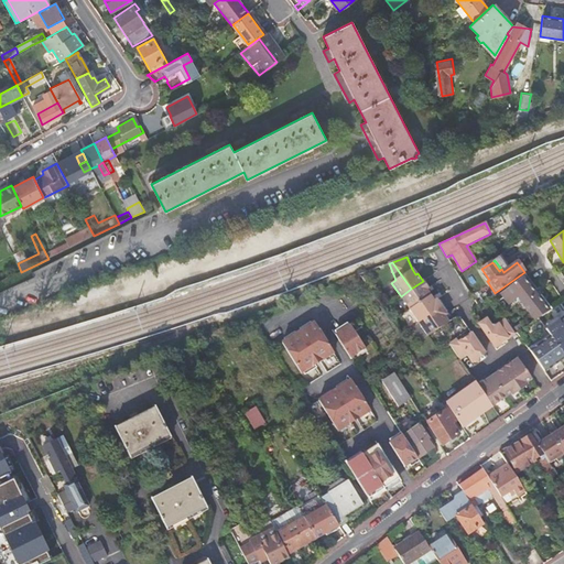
[(524,273),(500,293),(508,303),(517,296),(534,321),(551,310),(543,299),(533,284),(524,273)]
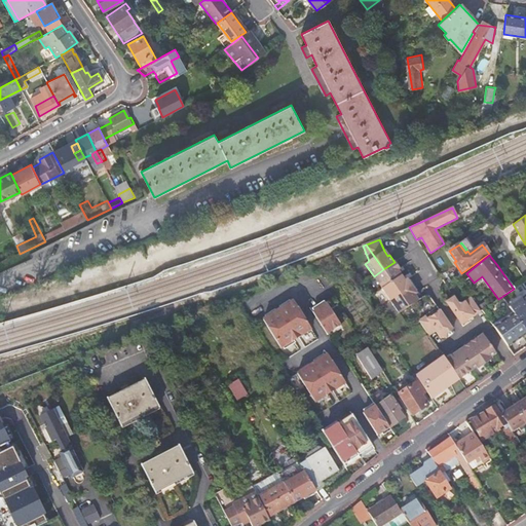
[(395,262),(383,269),(392,282),(401,275),(398,270),(400,269),(395,262)]
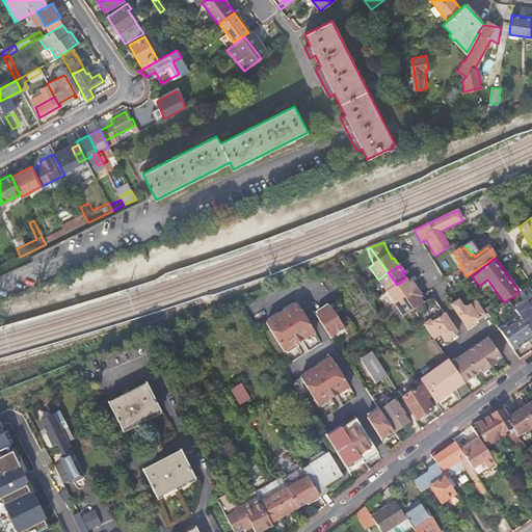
[(397,285),(388,272),(378,280),(387,292),(397,285)]
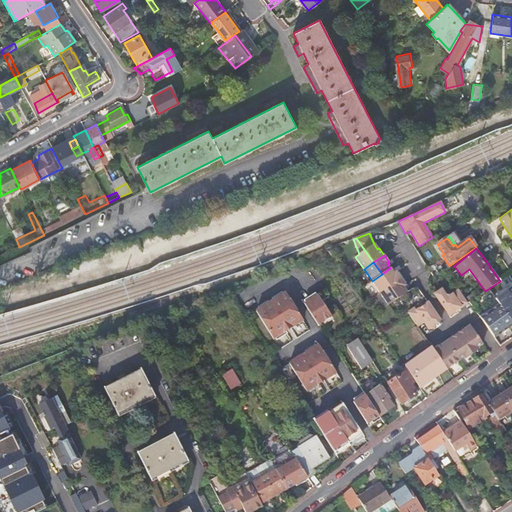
[(390,268),(382,274),(390,286),(401,279),(397,273),(396,272),(394,273),(390,268)]
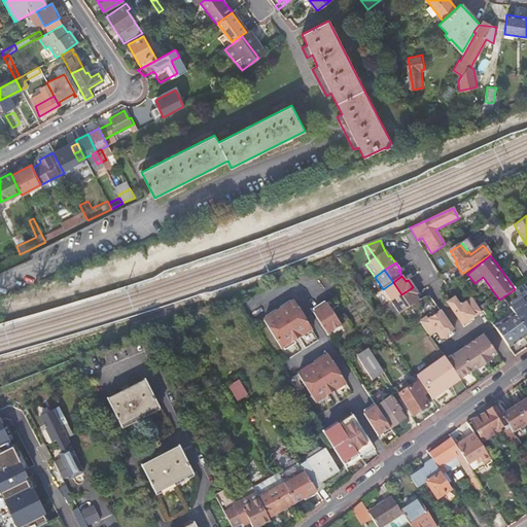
[(401,294),(393,282),(383,289),(391,302),(401,294)]
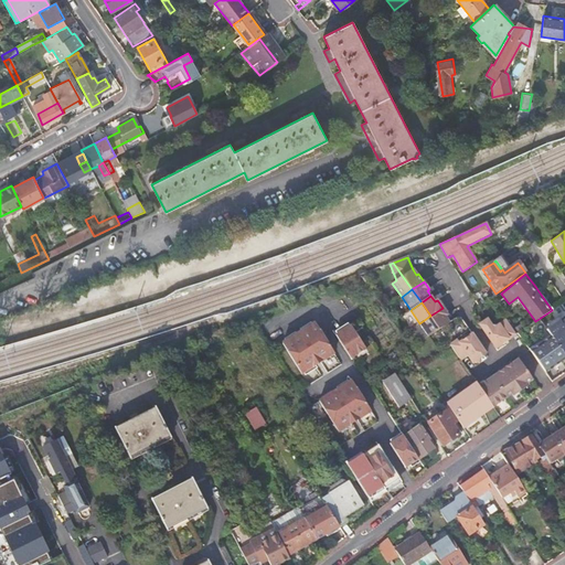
[(430,316),(439,329),(449,322),(446,317),(448,315),(447,313),(443,308),(430,316)]
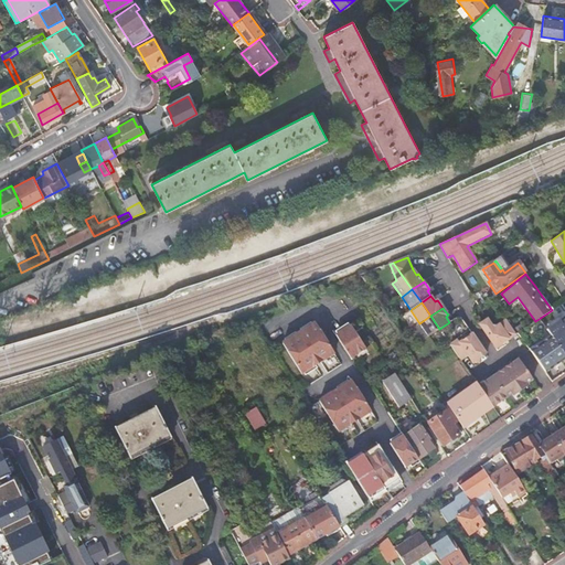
[(429,337),(439,329),(430,316),(419,323),(429,337)]
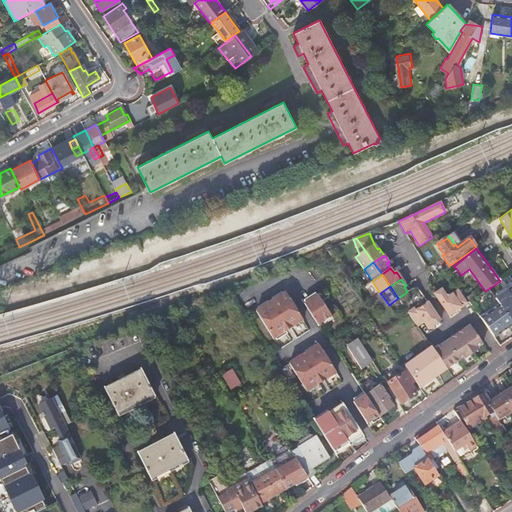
[(435,294),(449,316),(468,304),(459,290),(450,296),(447,294),(443,289),(435,294)]
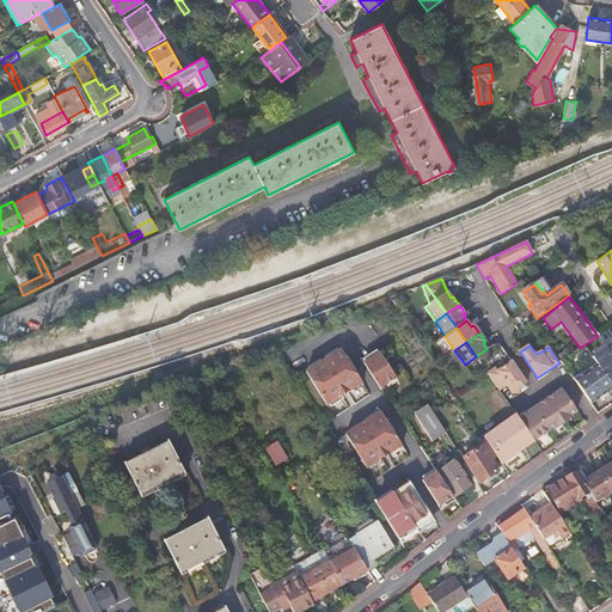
[(587,372),(574,381),(593,408),(611,393),(611,348),(611,347),(594,360),(597,365),(599,367),(589,374),(587,372)]
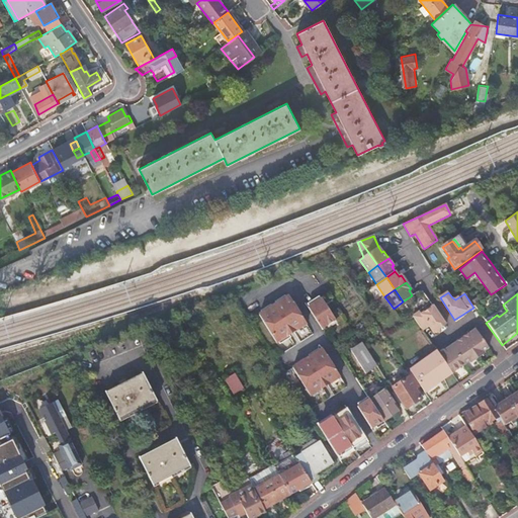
[(274,303),(276,305),(286,297),(285,295),(274,303)]
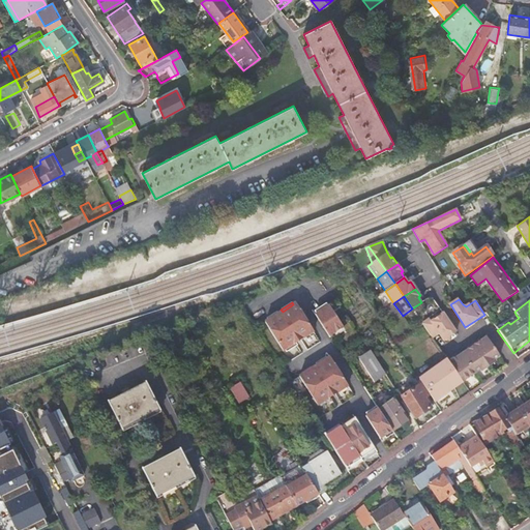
[(278,314),(268,321),(265,323),(284,351),(285,350),(296,343),(305,336),(312,332),(314,331),(296,303),(293,304),(283,312),(278,314)]
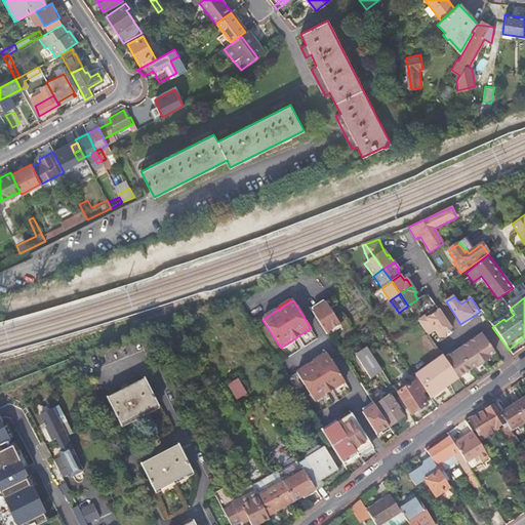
[(312,308),(314,311),(325,304),(324,300),(312,308)]
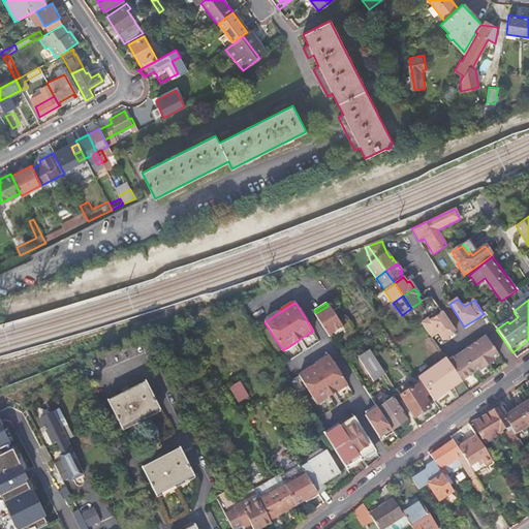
[(328,306),(316,313),(315,314),(330,337),(334,334),(344,328),(330,305),(328,306)]
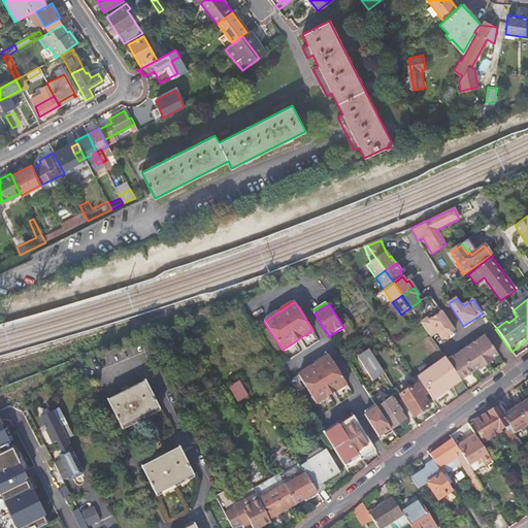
[(266,317),(267,320),(277,312),(275,310),(266,317)]
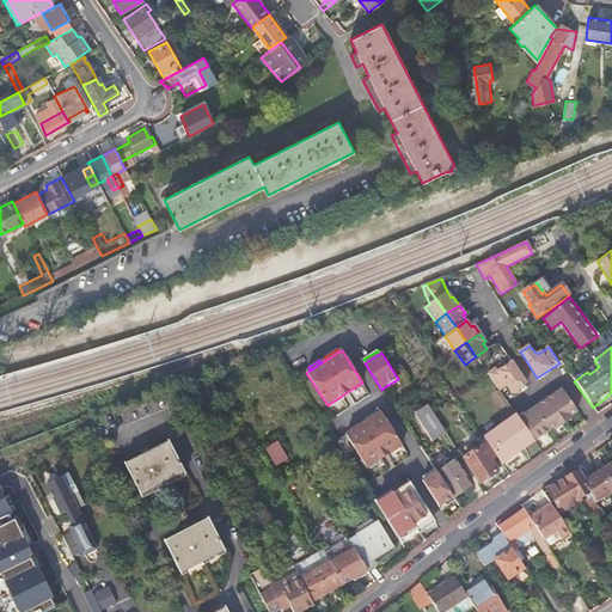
[(490,377),(500,390),(507,385),(512,393),(527,384),(512,362),(497,371),(496,368),(488,373),(490,377)]
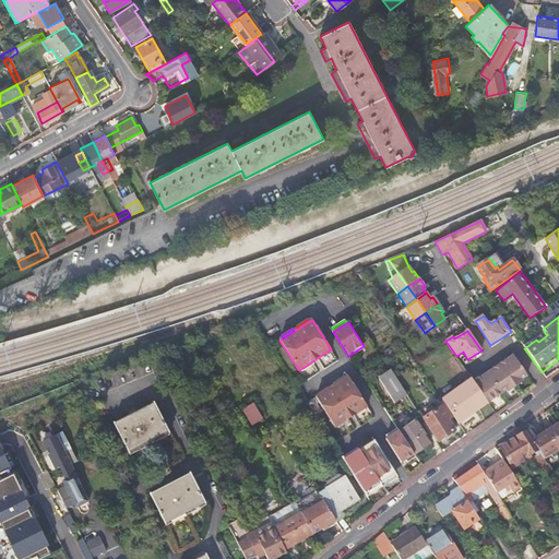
[(545,333),(536,340),(538,342),(547,335),(545,333)]
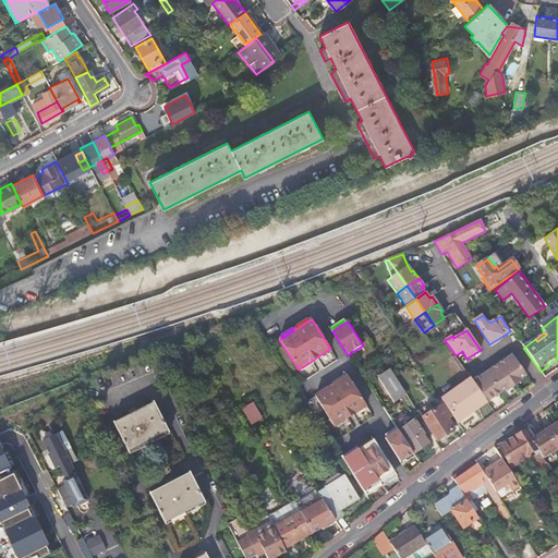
[(506,360),(499,364),(504,372),(512,385),(514,387),(521,383),(520,380),(525,376),(512,355),(506,360)]
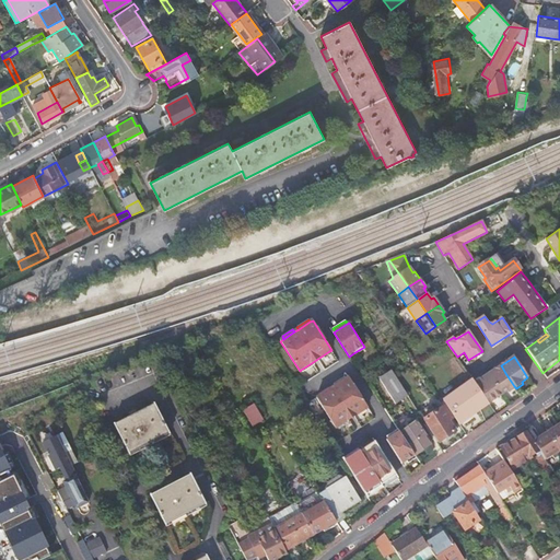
[(493,370),(488,374),(501,395),(506,391),(509,394),(516,388),(514,386),(505,373),(501,365),(493,370)]
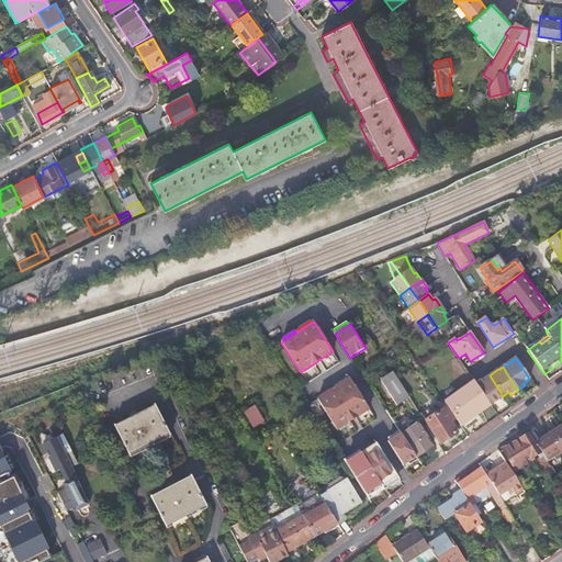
[(408,396),(394,372),(381,380),(396,404),(408,396)]
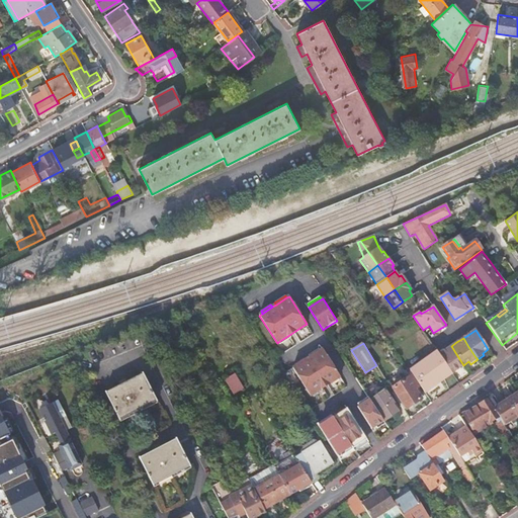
[(445,350),(439,354),(451,373),(463,365),(451,346),(445,350)]
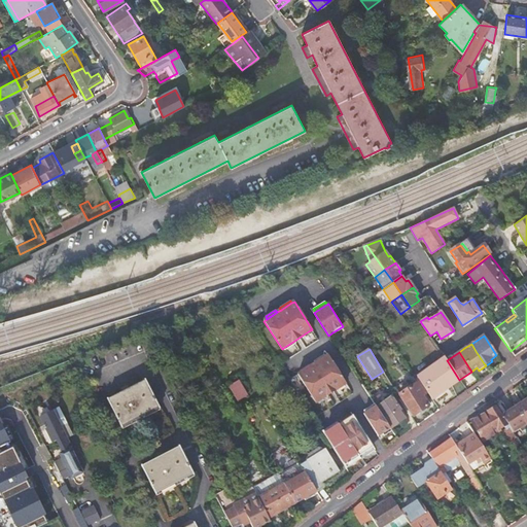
[(312,365),(302,373),(297,375),(316,402),(318,401),(328,394),(339,388),(345,384),(346,383),(328,355),(325,357),(315,363),(312,365)]
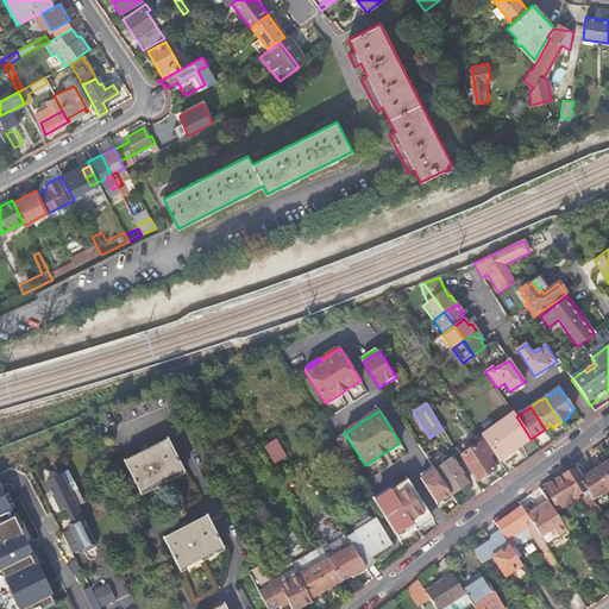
[(363,418),(364,420),(376,413),(375,410),(363,418)]
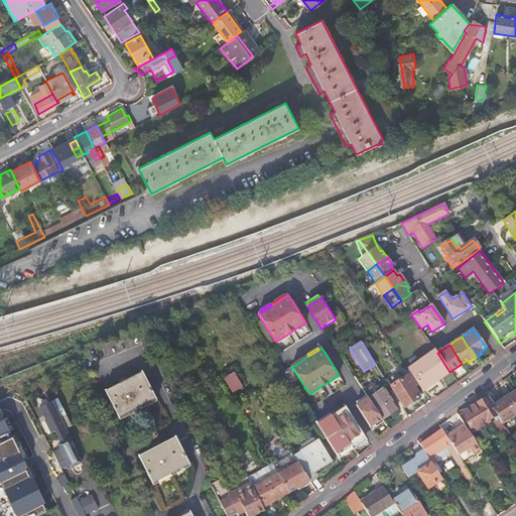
[(427,355),(407,369),(422,390),(430,385),(442,377),(449,372),(437,353),(435,350),(427,355)]
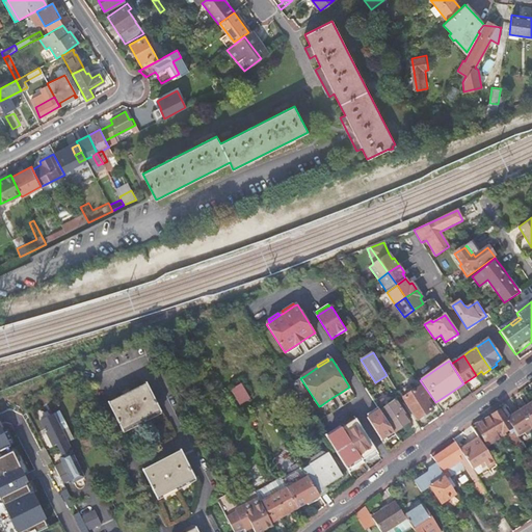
[(303,374),(304,376),(315,369),(314,367),(303,374)]
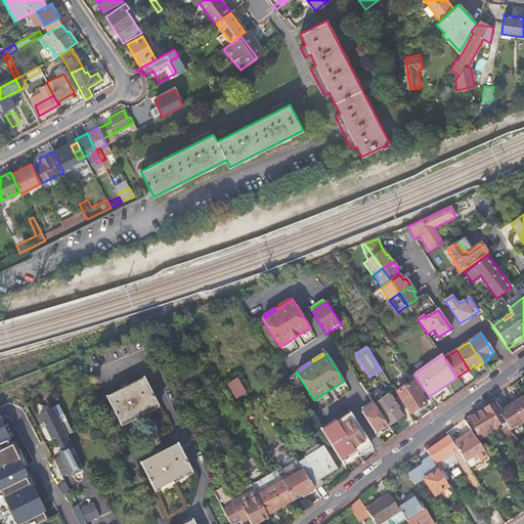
[(236,378),(227,384),(236,398),(246,393),(236,378)]
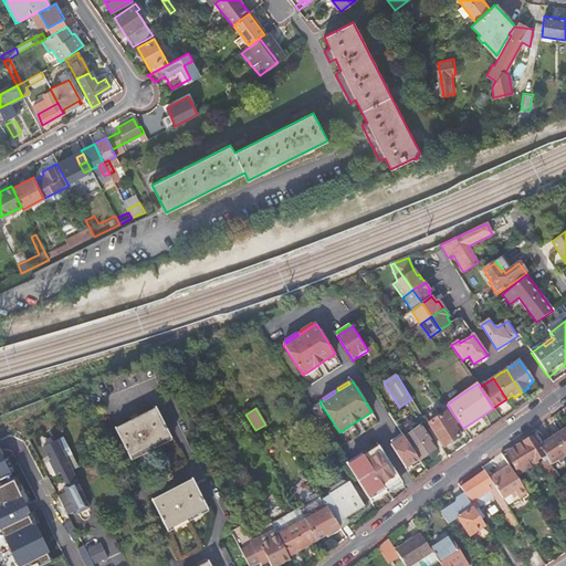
[(156,409),(115,430),(130,460),(171,439),(160,417),(156,409)]
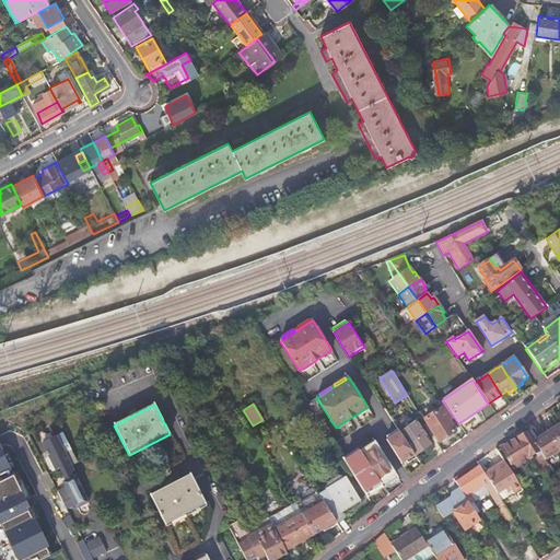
[(443,406),(423,419),(438,442),(455,431),(448,420),(451,418),(443,406)]
